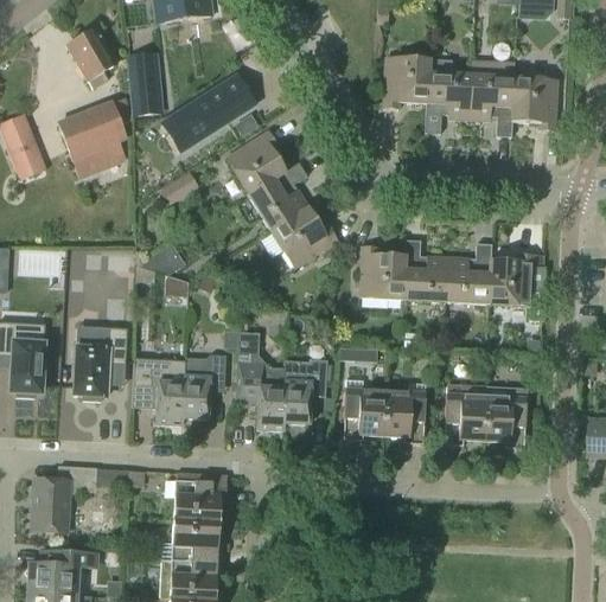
[(155,21),(212,13),(211,0),(152,0),(155,21)]
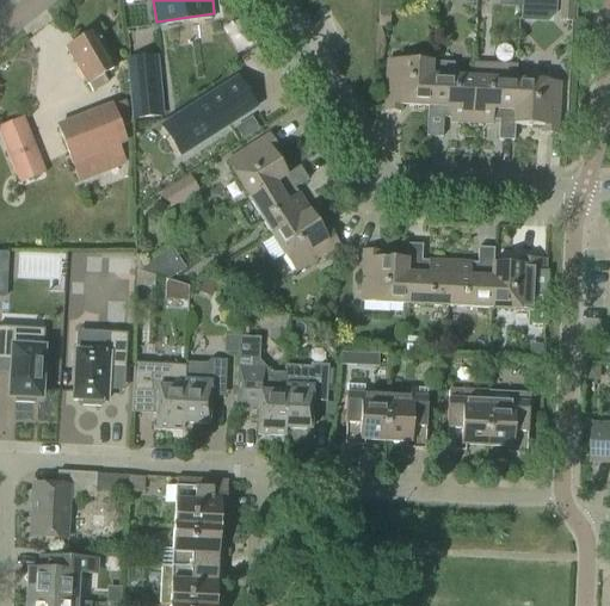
[(522,0),(522,18),(549,19),(556,12),(558,0),(522,0)]
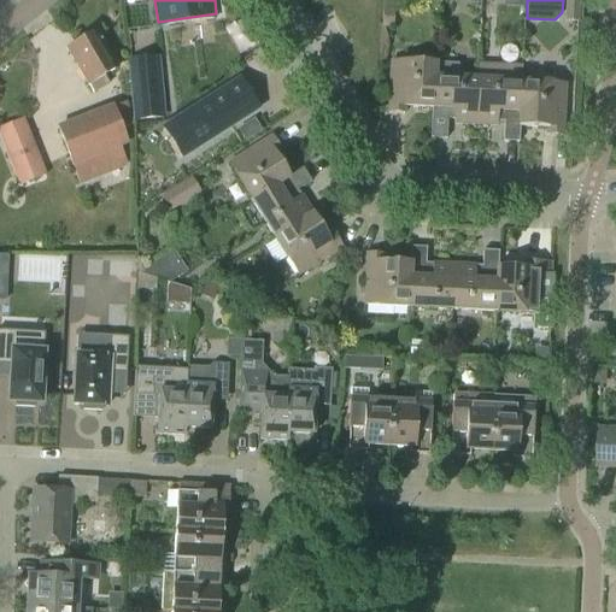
[(579,11),(580,0),(567,0),(567,10),(579,11)]
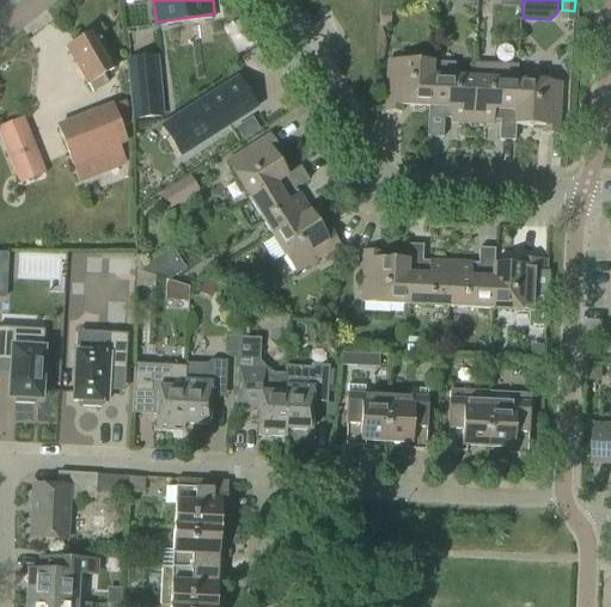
[(390,6),(380,6),(379,22),(389,23),(390,6)]
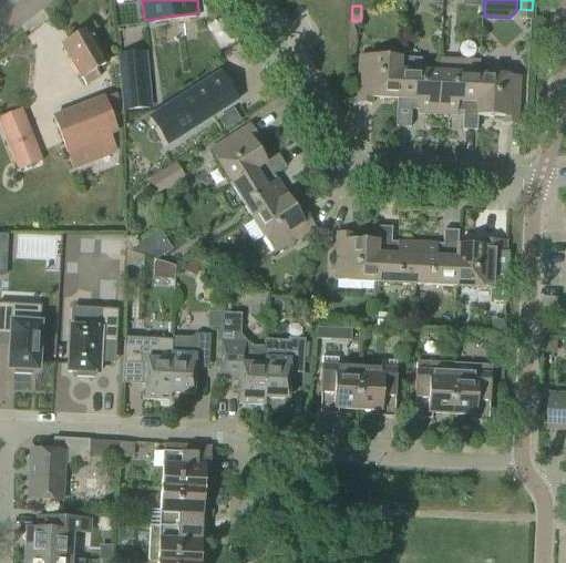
[(96,65),(109,59),(90,27),(63,41),(86,82),(101,73),(96,65)]
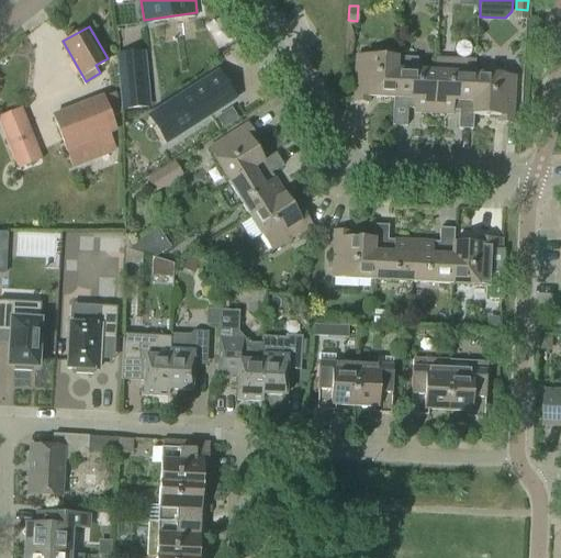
[(124,105),(148,103),(146,70),(135,71),(133,49),(120,51),(124,105)]
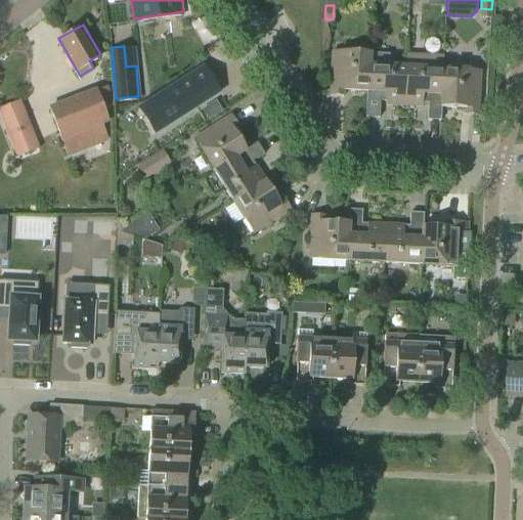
[(368,88),(371,50),(333,48),(331,92),(344,93),(344,87),(367,88),(368,88)]
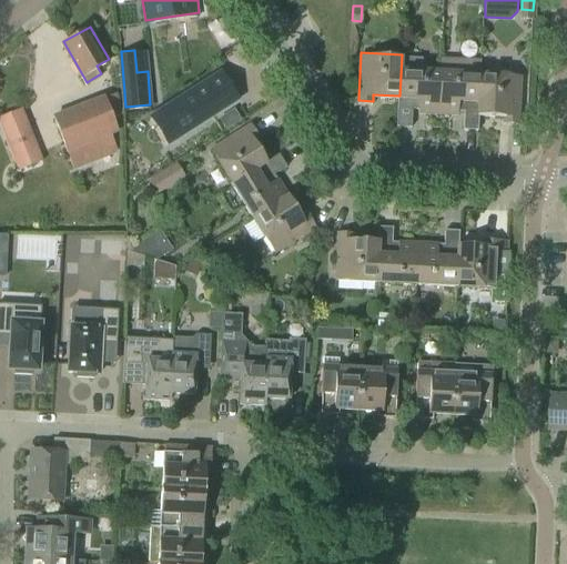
[(400,96),(398,96),(398,123),(412,123),(413,107),(418,107),(418,110),(437,111),(439,69),(422,68),(423,54),(402,54),(400,96)]
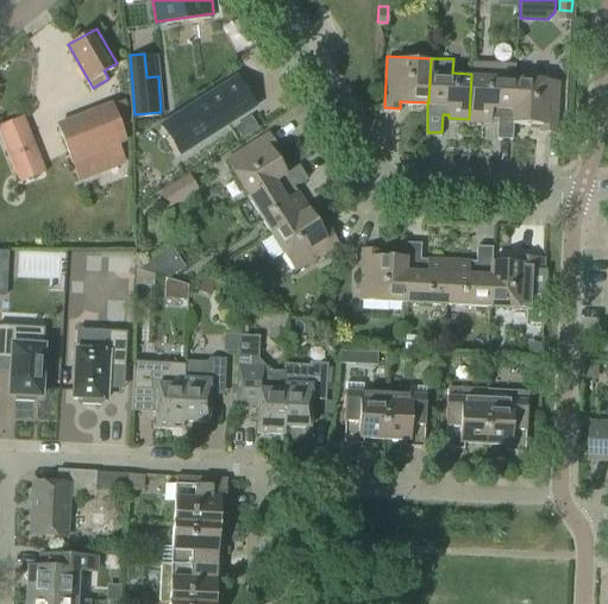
[(471,74),(469,119),(491,120),(491,115),(499,117),(497,136),(513,136),(514,121),(512,121),(514,76),(515,61),(472,58),(472,74),(471,74)]
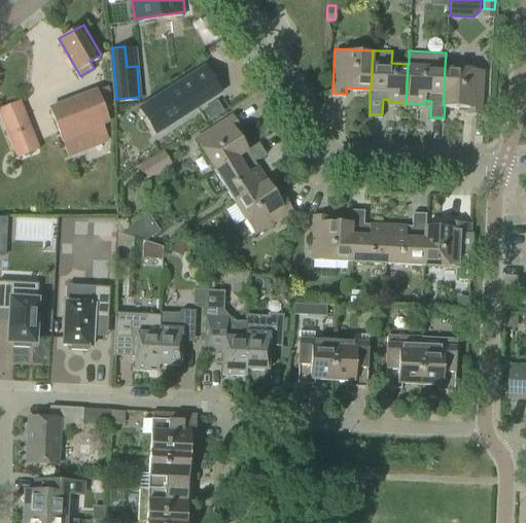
[(483,68),(445,66),(443,105),(445,105),(467,106),(467,112),(481,112),(483,68)]
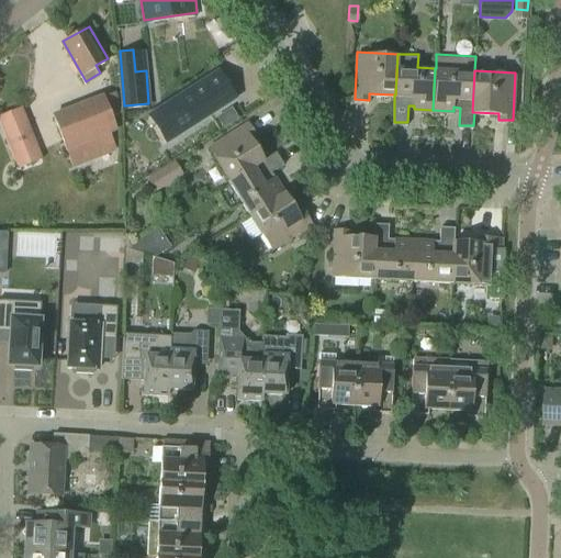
[(219,71),(159,110),(176,136),(235,98),(219,71)]
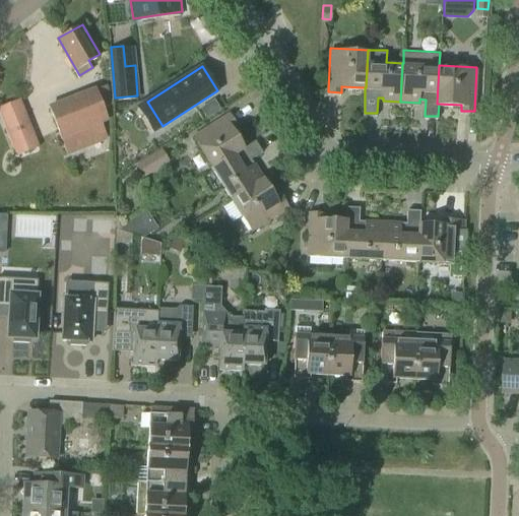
[(109,137),(102,119),(107,118),(103,106),(114,102),(107,82),(50,105),(69,153),(109,137)]
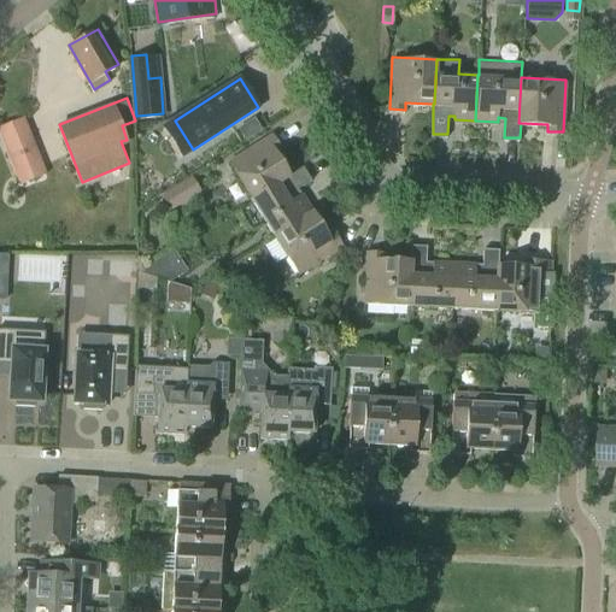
[(0,125),(0,129),(21,182),(46,171),(24,116),(0,125)]
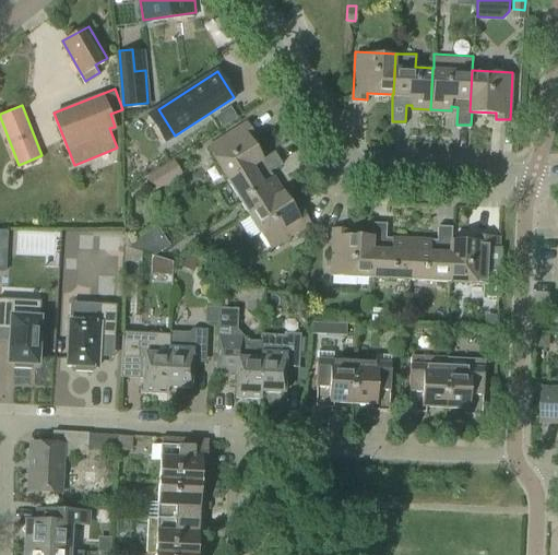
[(230,106),(218,114),(224,124),(237,115),(230,106)]
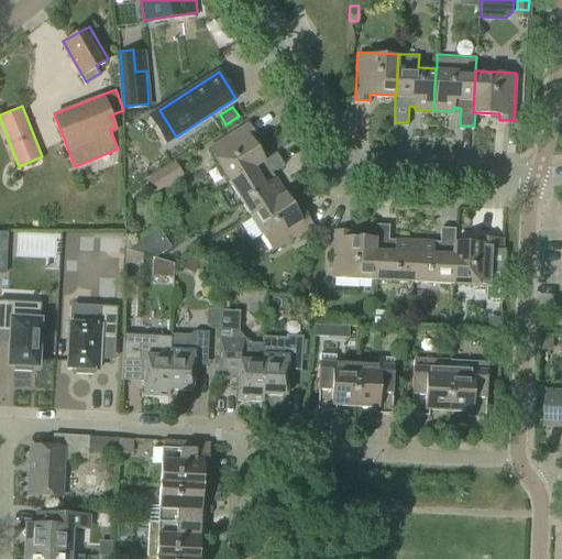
[(265,159),(265,157),(252,136),(257,132),(250,120),(209,145),(230,181),(265,159)]
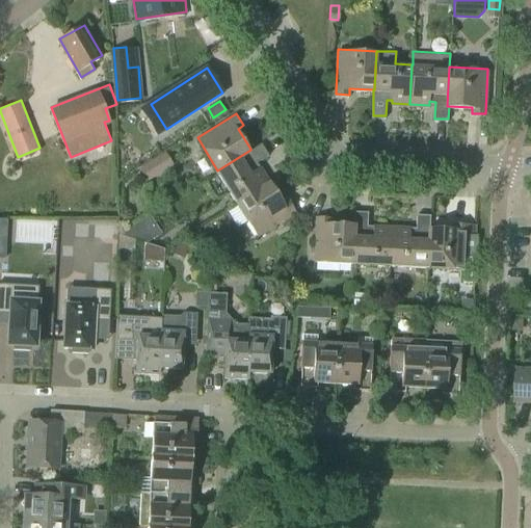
[(261,141),(250,149),(250,150),(217,170),(237,201),(270,180),(261,165),(258,167),(255,162),(269,153),(261,141)]
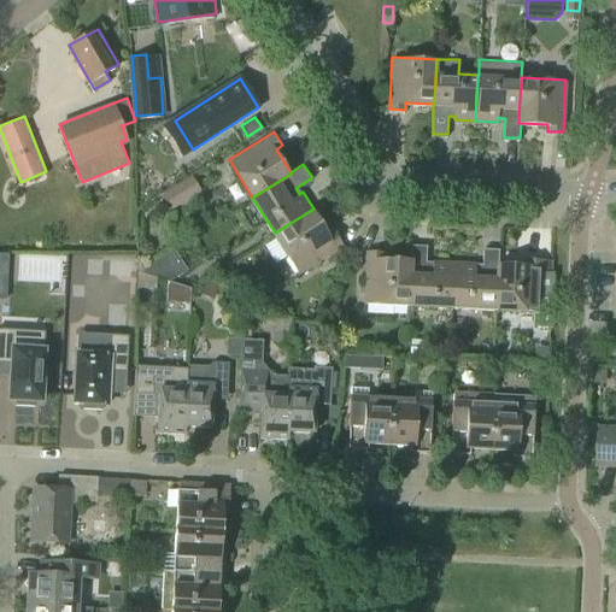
[(192,176),(175,187),(183,201),(200,192),(192,176)]
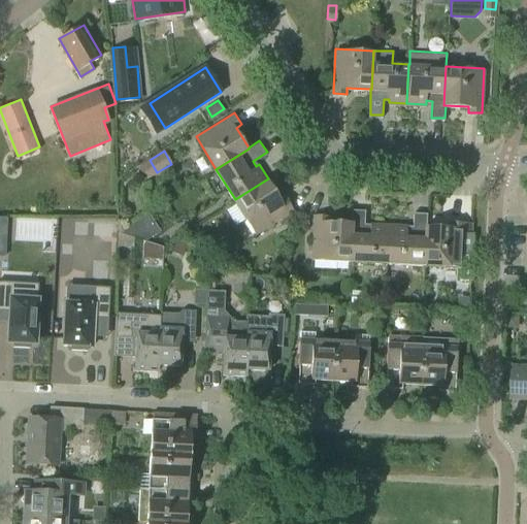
[(268,178),(235,199),(256,232),(294,208),(287,197),(282,200),(268,178)]
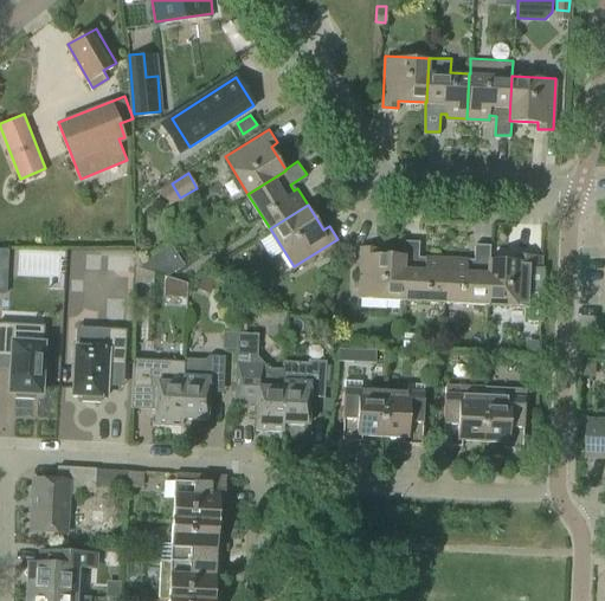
[(404,238),(404,253),(405,253),(403,298),(445,301),(448,256),(425,254),(425,258),(419,258),(419,239),(405,238),(404,238)]
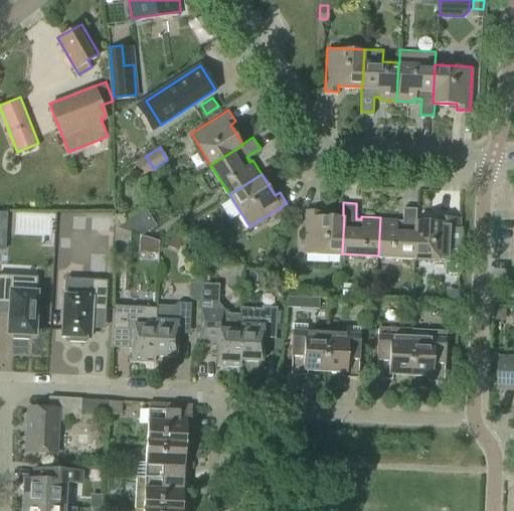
[(397,218),(380,217),(378,256),(412,257),(414,219),(416,219),(416,206),(403,205),(402,221),(397,221),(397,218)]
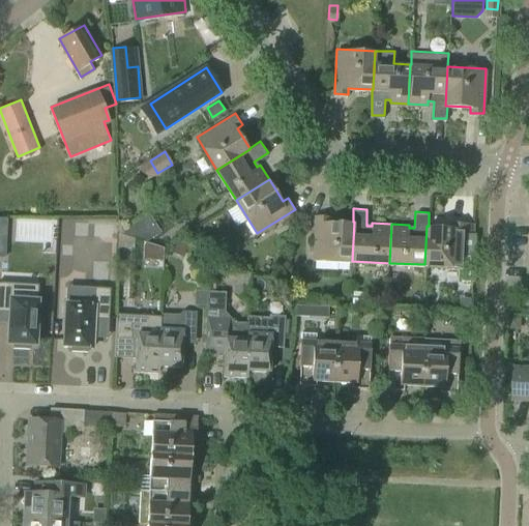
[(354,222),(353,222),(329,221),(329,214),(316,213),(314,259),(352,261),(354,222)]
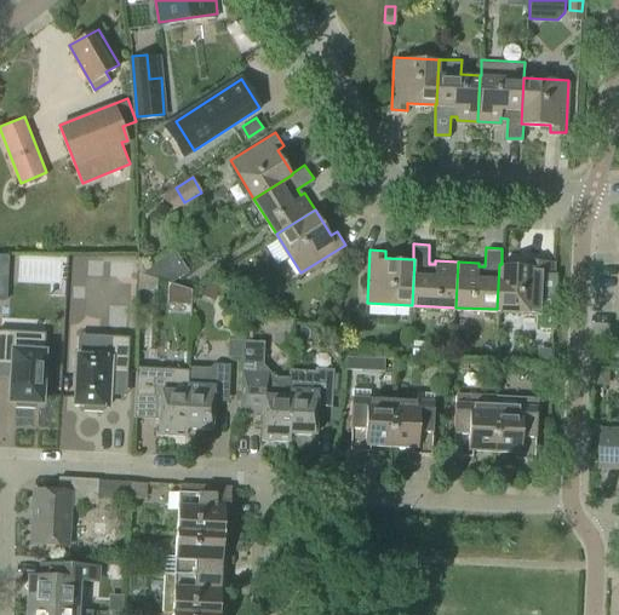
[(499,264),(497,309),(540,311),(540,326),(552,326),(555,271),(544,270),(545,259),(529,258),(528,265),(502,264),(499,264)]
